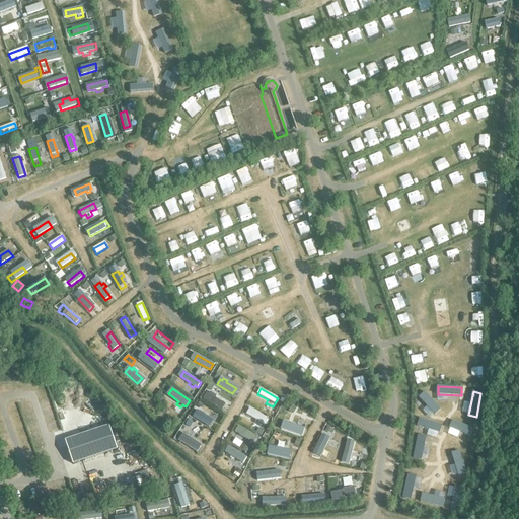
[(203,399),(222,412),(225,405),(215,398),(217,396),(210,392),(209,394),(207,393),(203,399)]
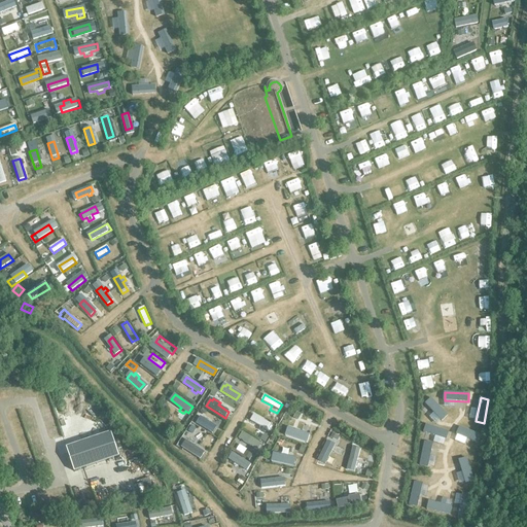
[(443,421),(449,415),(431,398),(425,403),(443,421)]
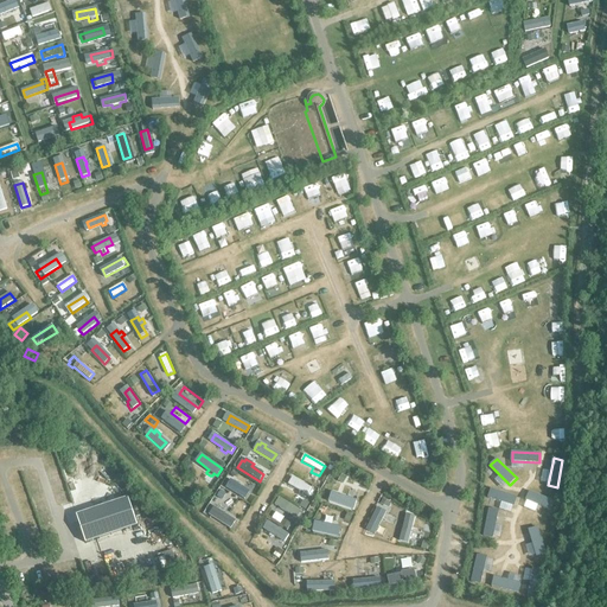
[(307,496),(312,489),(292,478),(288,485),(300,491),(299,494),(302,496),(304,493),(307,496)]
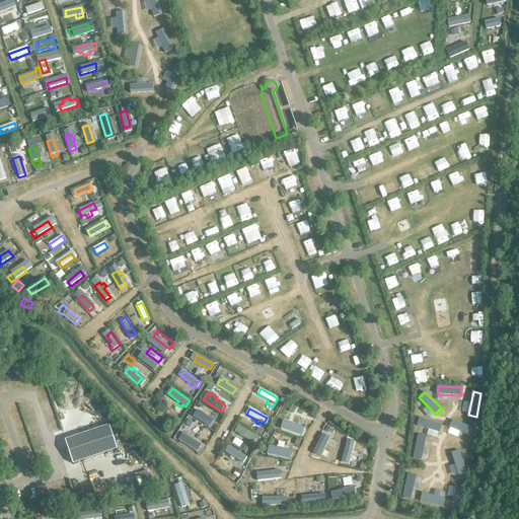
[(196,419),(211,428),(214,423),(206,418),(207,415),(202,411),(200,414),(199,414),(196,419)]
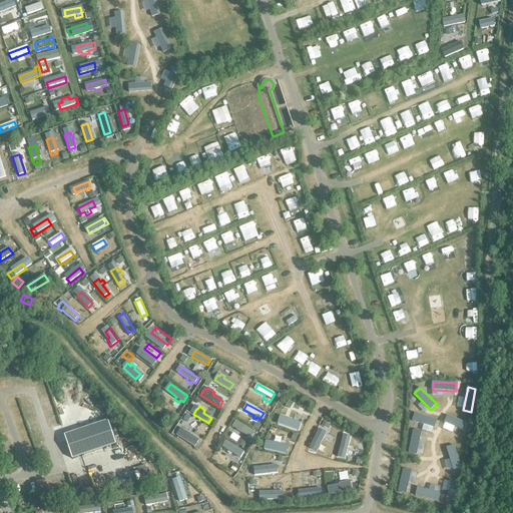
[(415,413),(412,421),(435,428),(437,420),(415,413)]
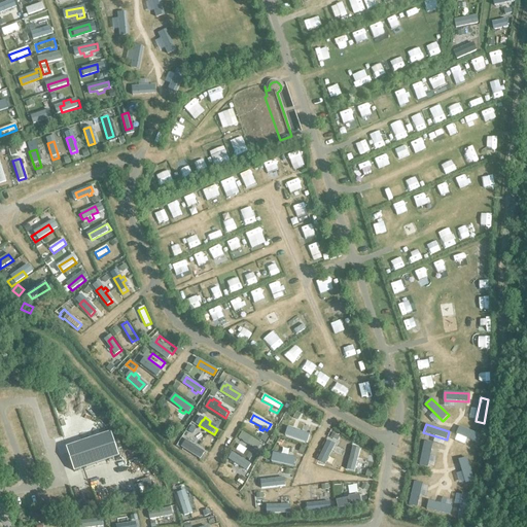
[(310,435),(288,427),(285,435),(307,443),(310,435)]
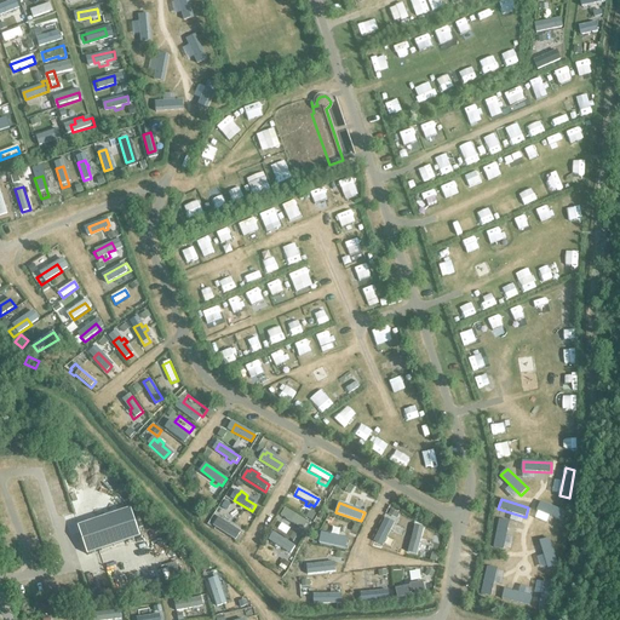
[(541,503),(538,511),(564,522),(567,512),(541,503)]
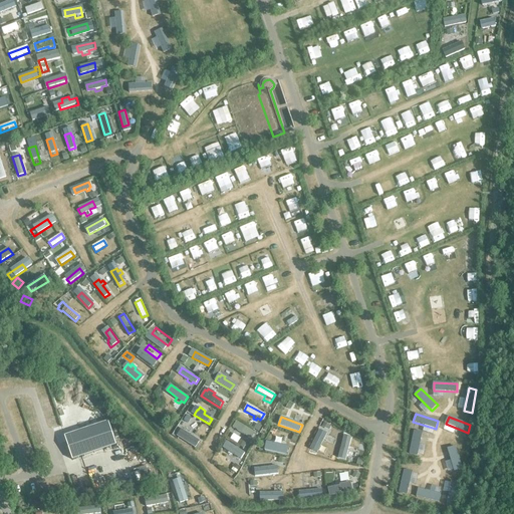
[(233,428),(251,440),(255,434),(236,422),(233,428)]
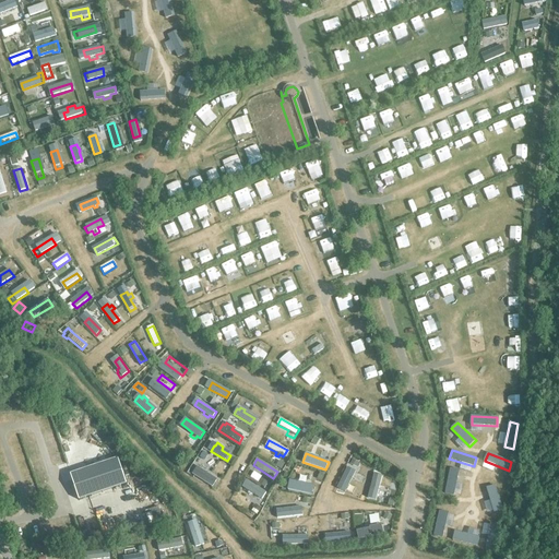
[(118,460),(70,476),(79,501),(127,485),(118,460)]
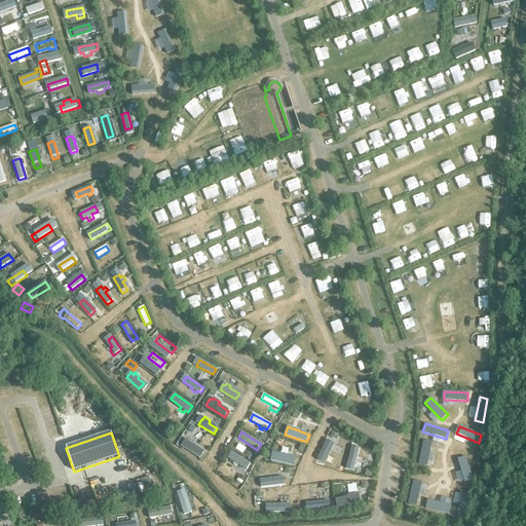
[(335,444),(327,440),(317,459),(325,463),(335,444)]
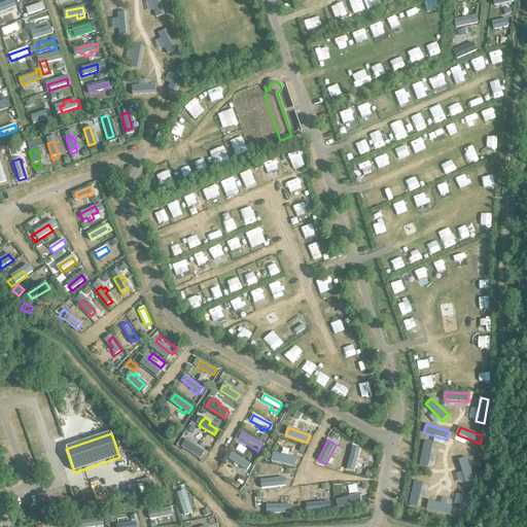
[(433,444),(425,442),(420,465),(428,467),(433,444)]
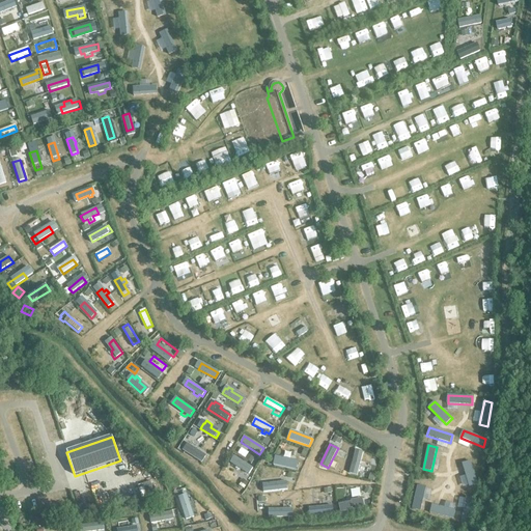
[(363,452),(356,450),(350,473),(358,475),(363,452)]
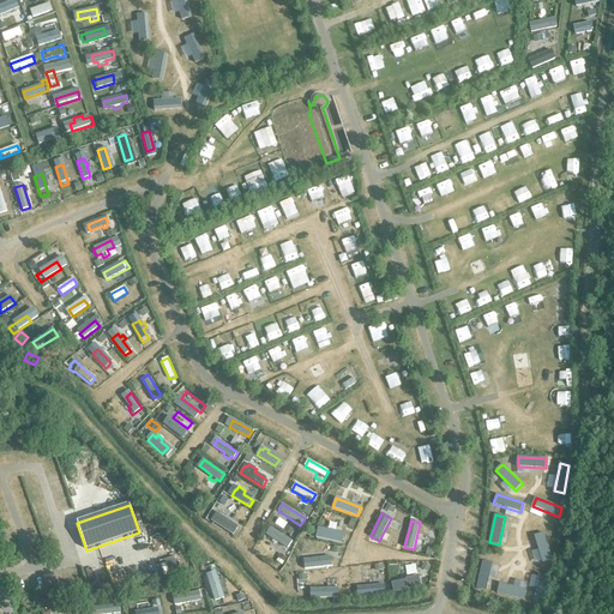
[(268,534),(286,546),(290,540),(272,528),(268,534)]
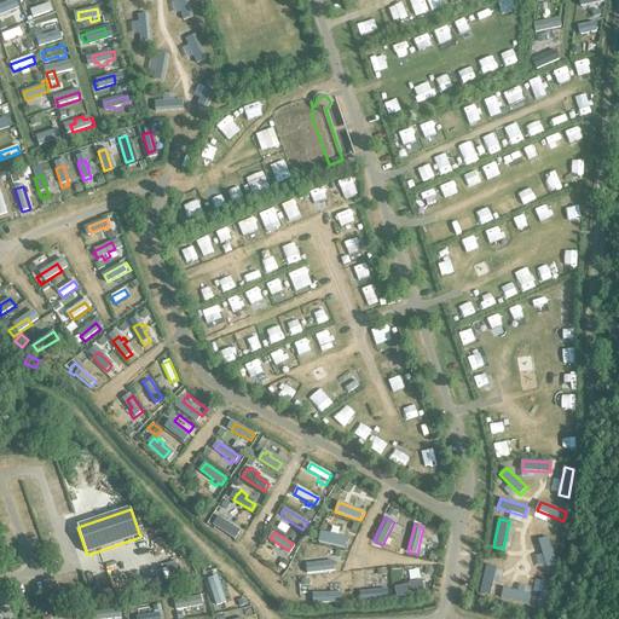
[(347,538),(320,532),(319,542),(346,548),(347,538)]
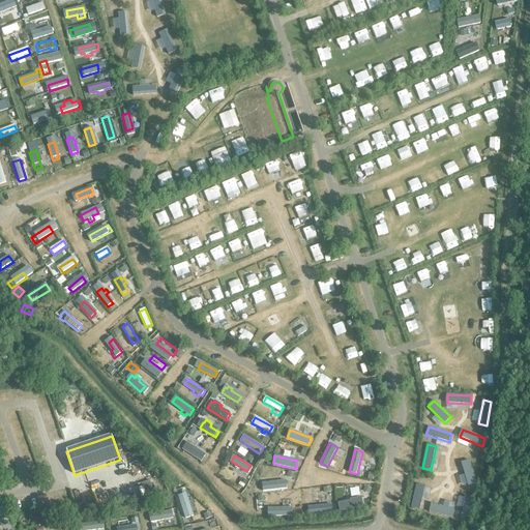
[(470,461),(462,463),(468,487),(476,483),(470,461)]
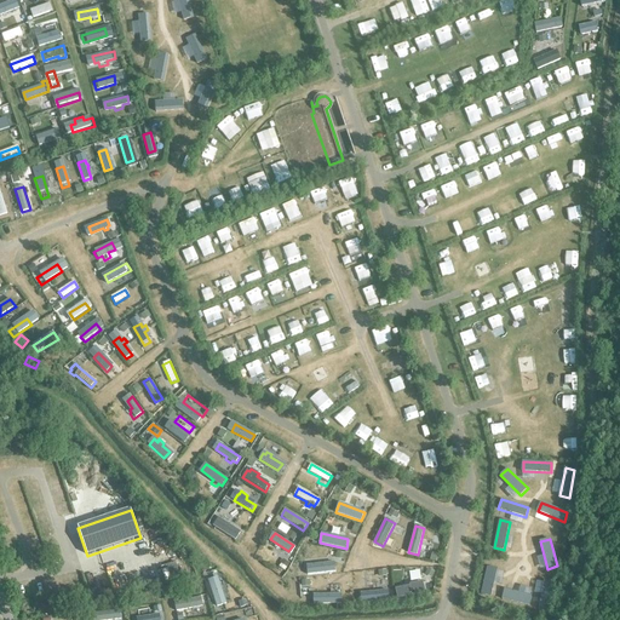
[(306,566),(308,575),(336,572),(334,562),(306,566)]
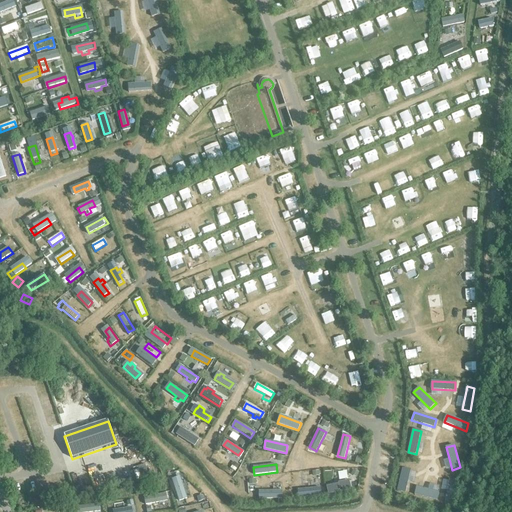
[(170,475),(173,482),(192,471),(188,465),(170,475)]
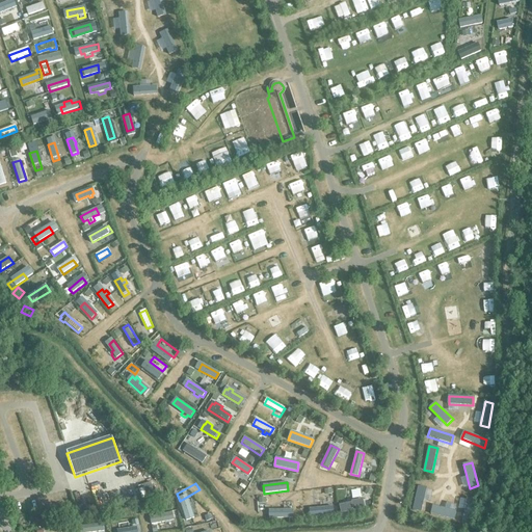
[(426,488),(418,487),(414,510),(421,512),(426,488)]
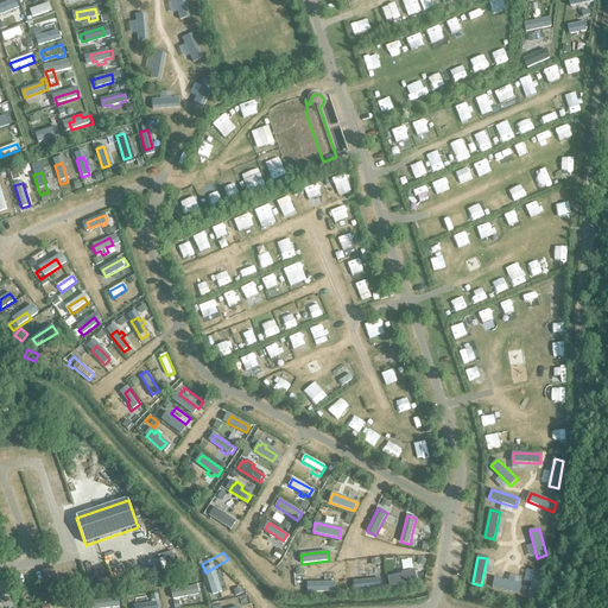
[(403,575),(388,578),(390,588),(418,582),(416,570),(403,572),(403,575)]
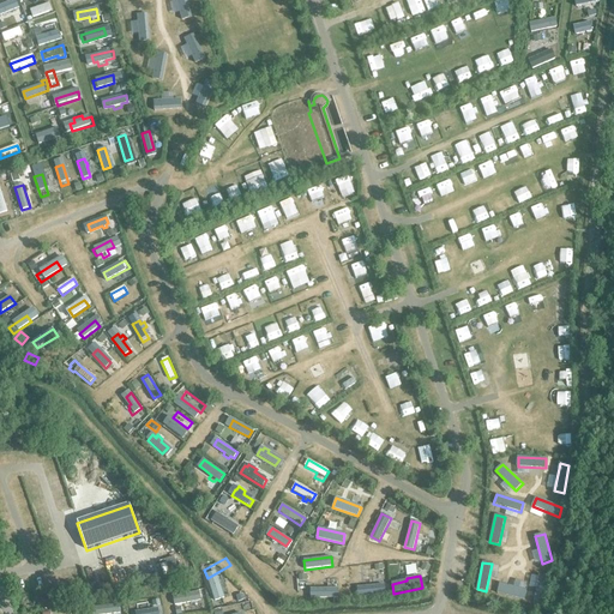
[(549,577),(540,576),(535,603),(545,605),(549,577)]
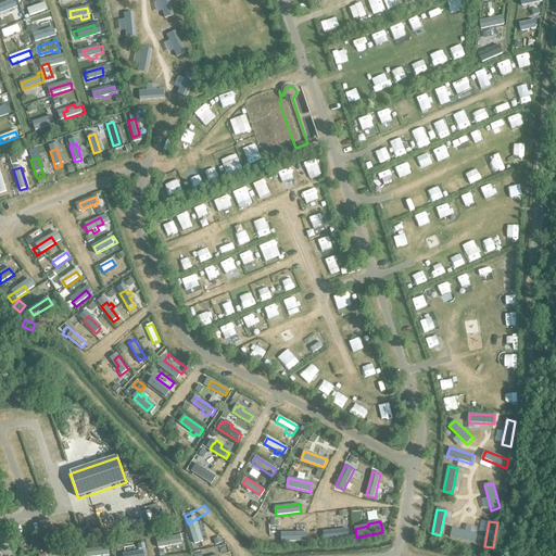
[(452,529),(451,538),(476,543),(477,534),(452,529)]
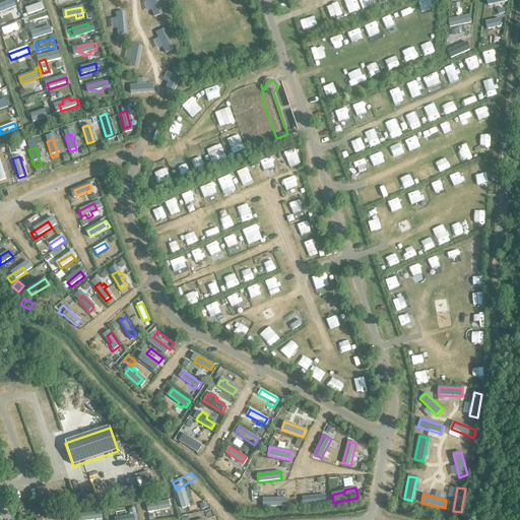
[(326,496),(303,498),(303,506),(327,504),(326,496)]
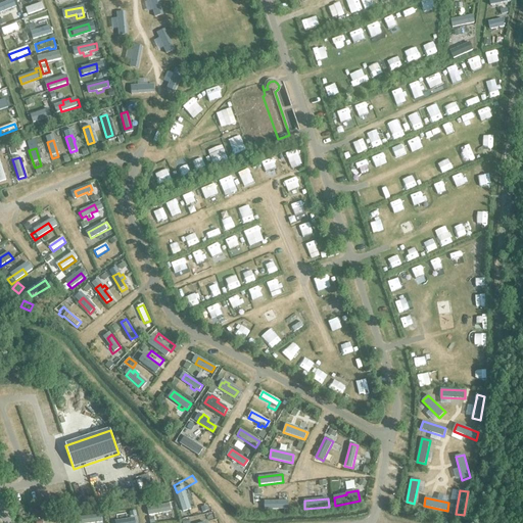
[(288,502),(265,502),(265,510),(288,509),(288,502)]
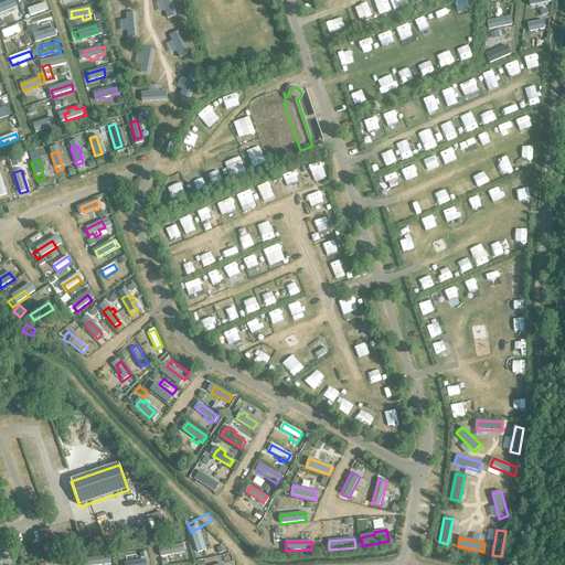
[(202,552),(204,558),(221,554),(219,547),(210,550),(209,545),(204,546),(205,551),(202,552)]
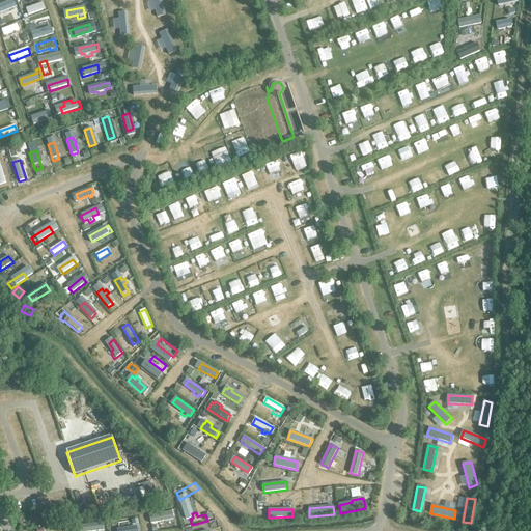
[(170,515),(154,518),(155,524),(162,523),(162,527),(168,526),(167,523),(171,522),(170,515)]
